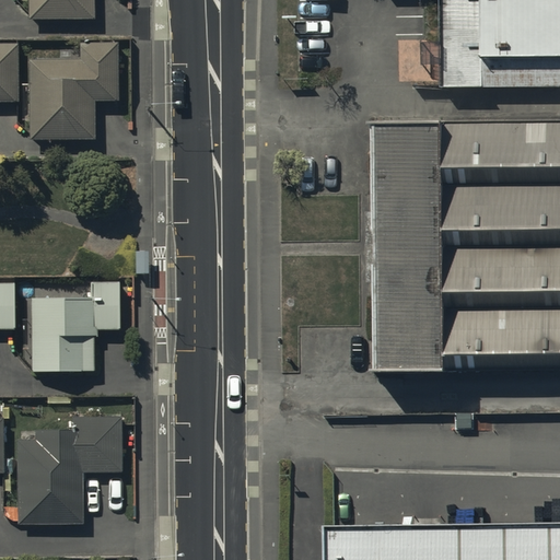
[(30,0),(30,18),(94,18),(93,0),(30,0)]
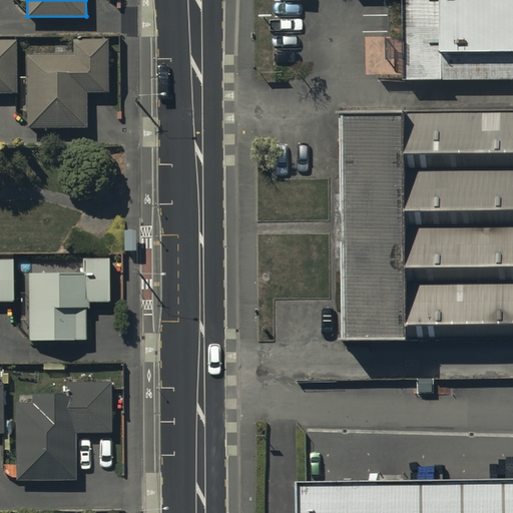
[(512,0),(397,0),(398,59),(512,57),(512,0)]
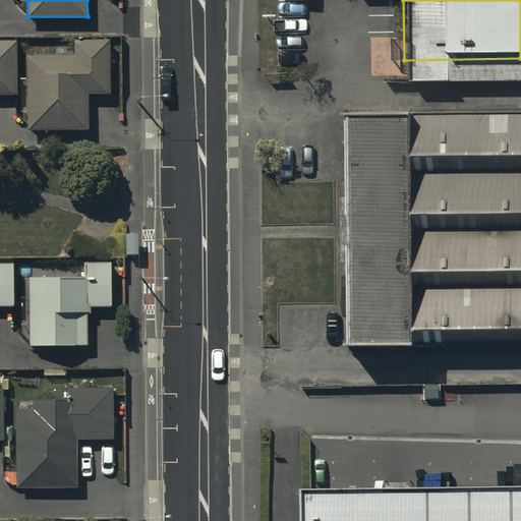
[(0,95),(17,95),(17,41),(0,40),(0,95)]
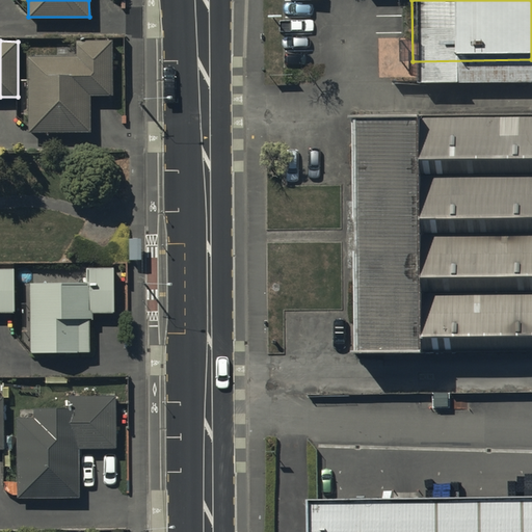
[(112,41),(76,41),(77,56),(29,57),(30,132),(91,131),(90,95),(112,95),(112,41)]
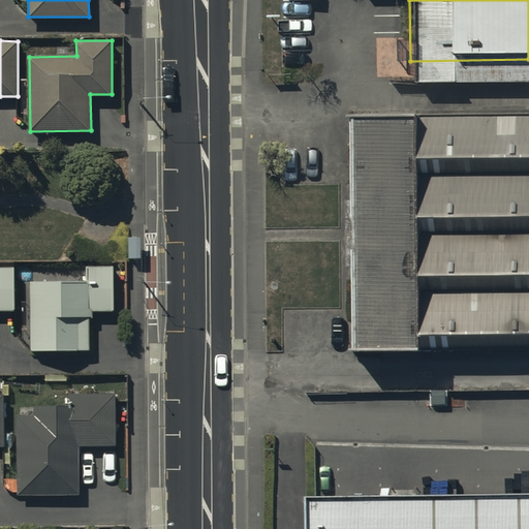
[(528,96),(333,98),(335,329),(528,327),(528,96)]
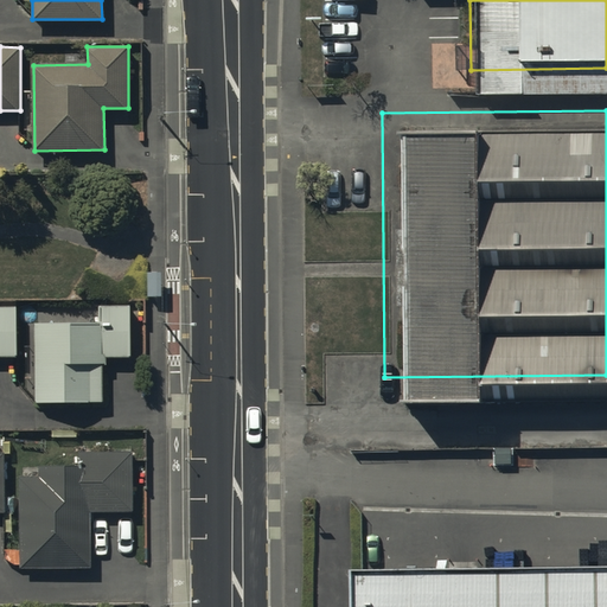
[(16,306),(0,306),(0,355),(16,355),(16,306)]
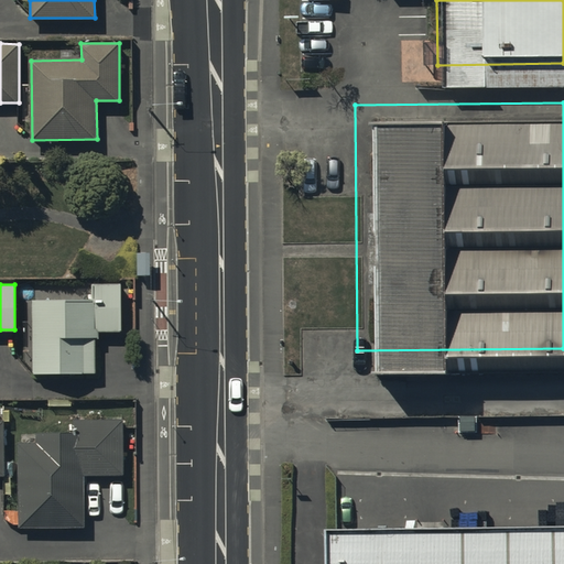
[(34,371),(95,371),(95,338),(99,338),(99,333),(121,333),(121,284),(94,284),(94,301),(34,301),(34,371)]
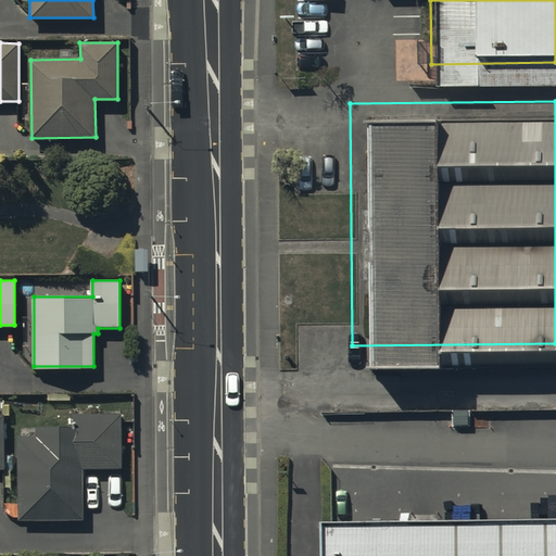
[(0,469),(9,470),(8,416),(0,416),(0,469)]
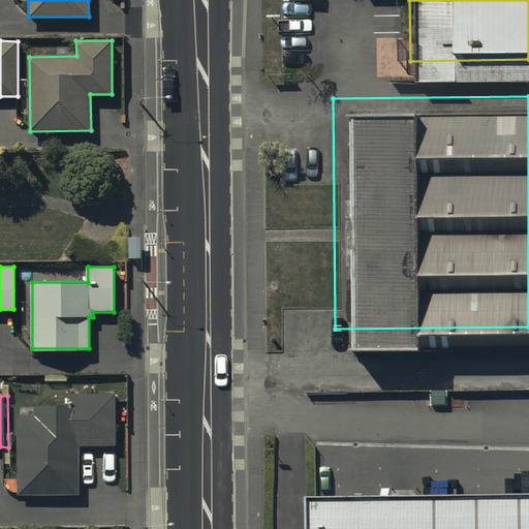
[(73,416),(17,416),(17,490),(81,490),(81,449),(114,449),(113,398),(73,398),(73,416)]
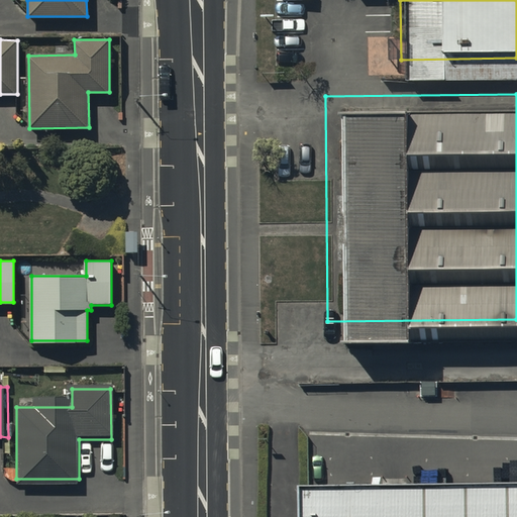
[(516,516),(516,487),(299,491),(299,516),(516,516)]
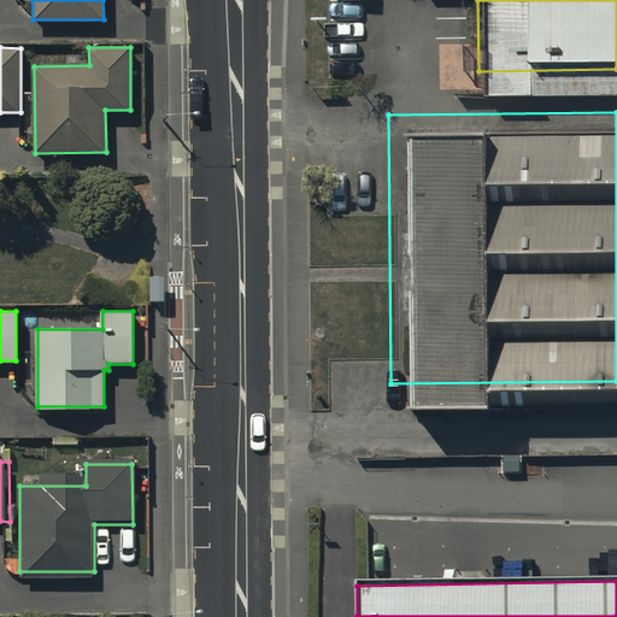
All buildings are outlined.
